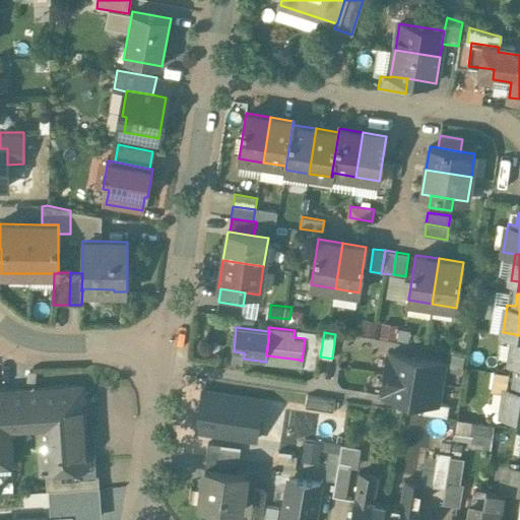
[(519,335),(516,335),(515,334),(510,361),(518,363),(516,375),(519,375),(519,335)]
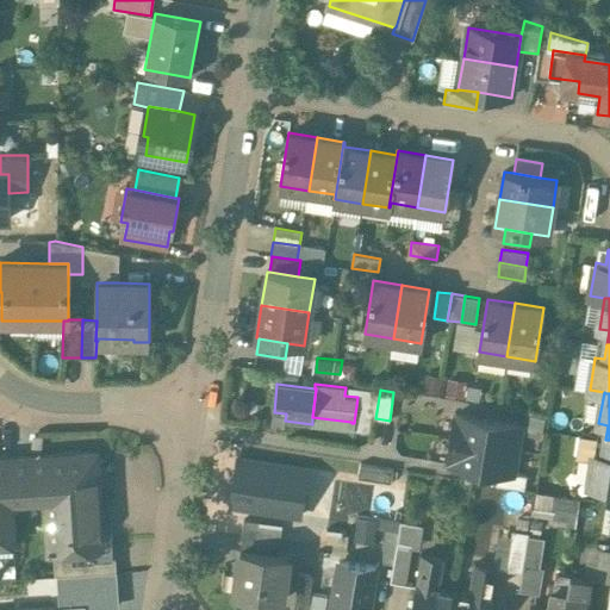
[(521,424),(455,414),(452,439),(517,449),(521,424)]
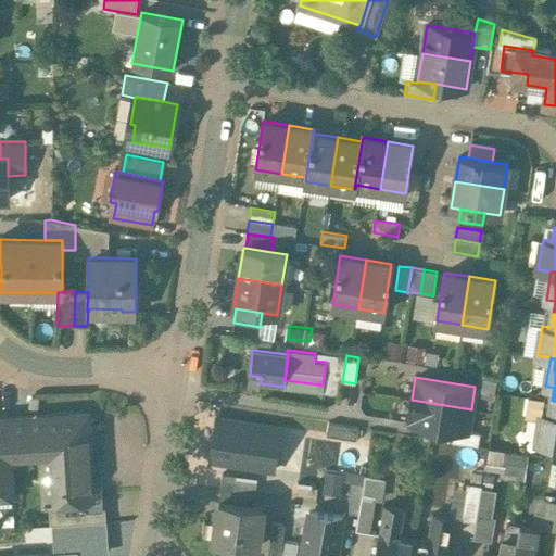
[(471,409),(412,400),(408,421),(454,429),(468,431),(471,409)]
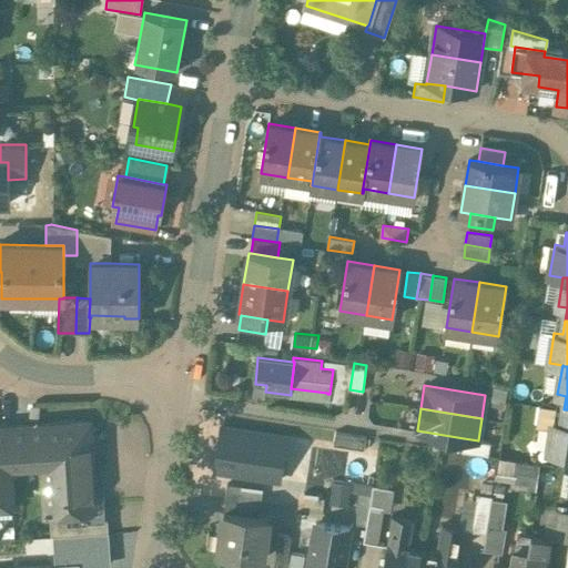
[(567,409),(564,409),(563,423),(554,421),(548,452),(567,455),(567,409)]
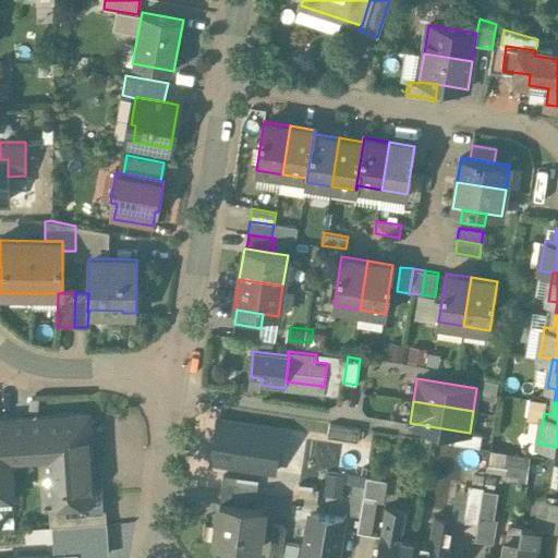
[(88,414),(14,419),(16,447),(17,447),(47,445),(51,499),(45,499),(45,502),(51,502),(94,499),(88,414)]
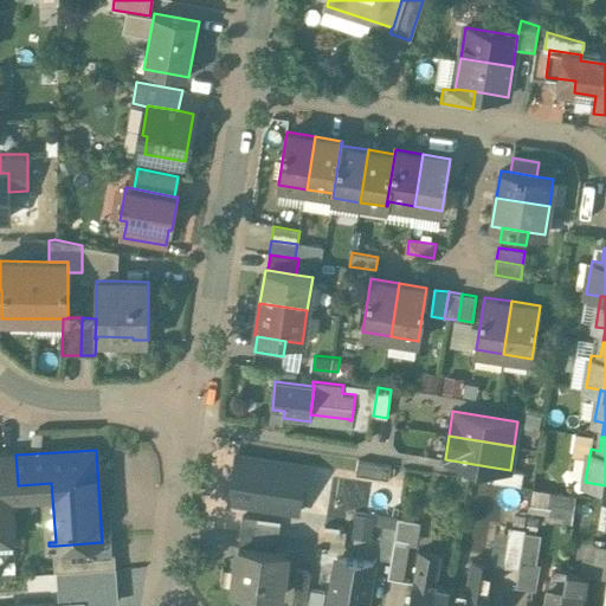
[(0,456),(0,537),(15,536),(12,494),(20,492),(19,485),(18,485),(15,455),(0,456)]
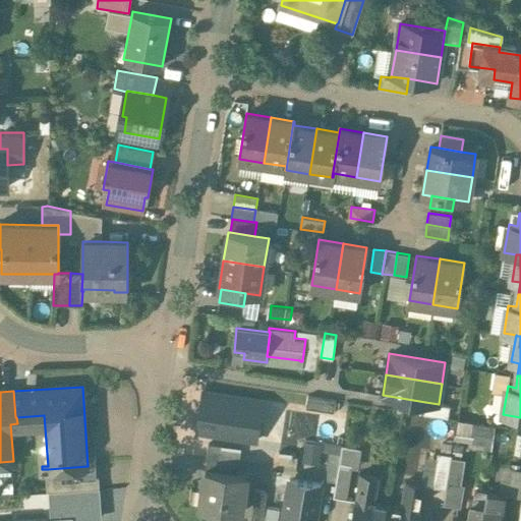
[(235,396),(203,392),(196,431),(218,435),(256,441),(264,401),(251,399),(247,398),(241,397),(235,396)]
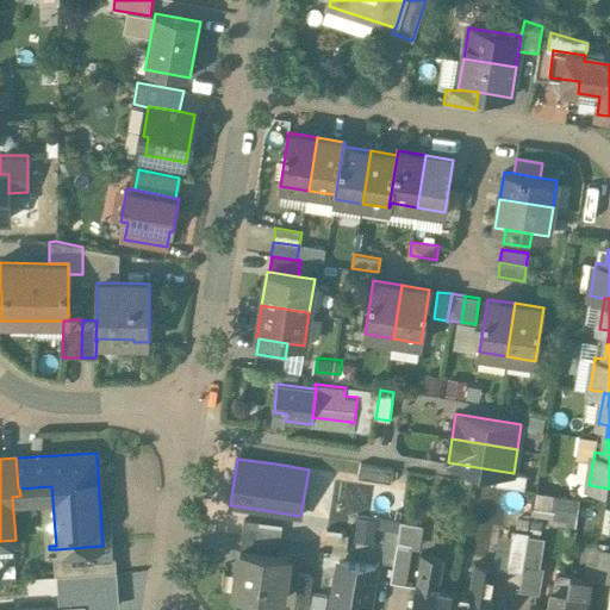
[(365,462),(363,473),(392,477),(393,466),(365,462)]
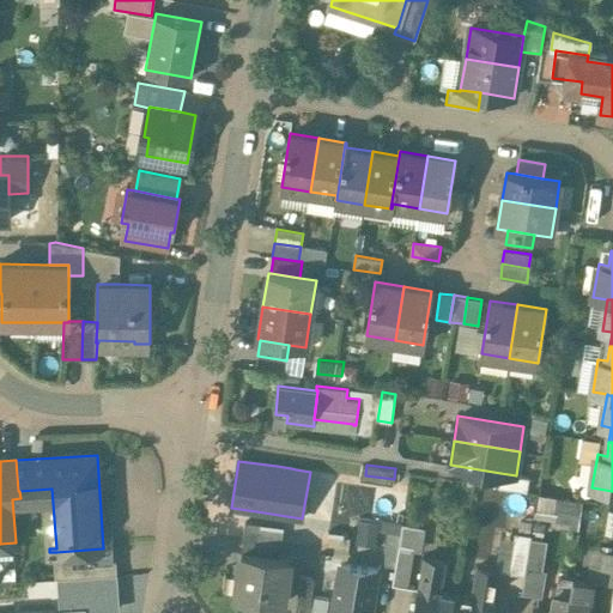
[(516,475),(501,473),(498,487),(527,491),(529,478),(516,475)]
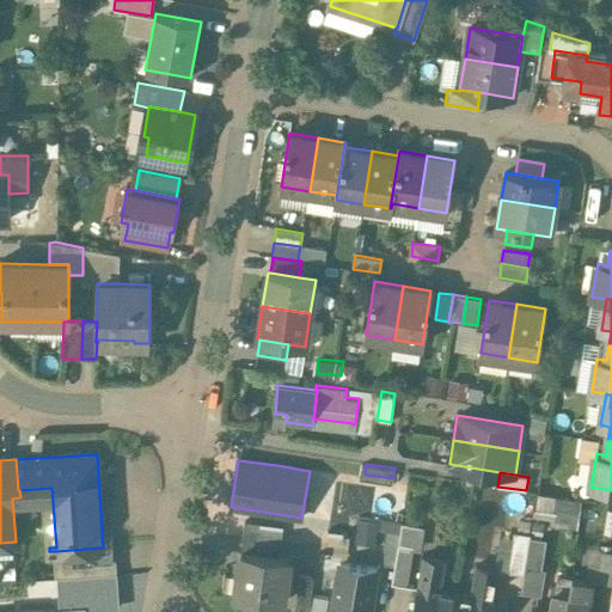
[(582,502),(537,495),(534,512),(555,514),(554,524),(579,527),(582,502)]
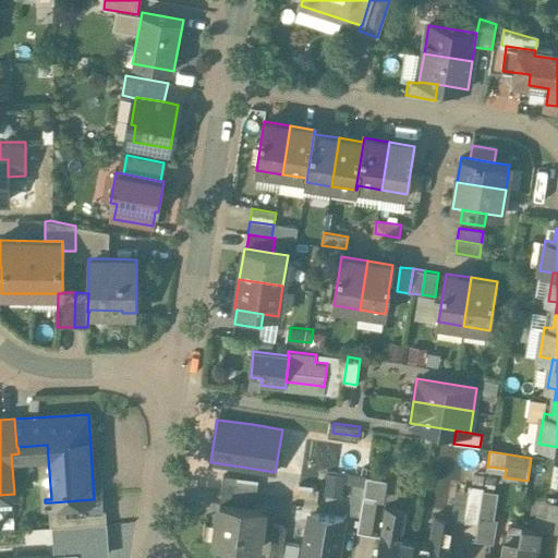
[(258,480),(240,477),(238,477),(223,475),(221,489),(257,494),(258,480)]
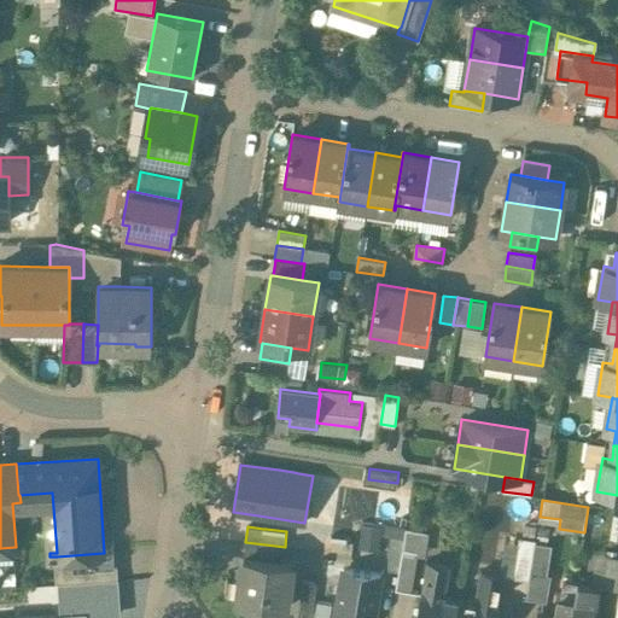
[(426,531),(406,528),(403,538),(402,548),(418,551),(417,555),(423,557),(426,531)]
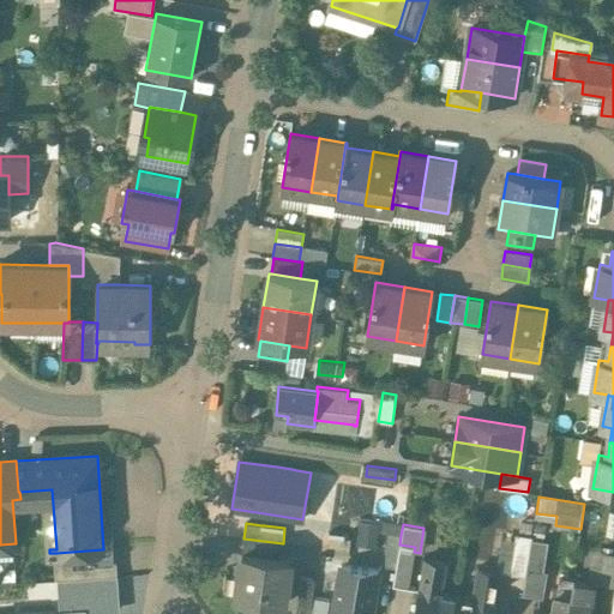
[(401,535),(387,533),(381,566),(396,569),(399,545),(401,535)]
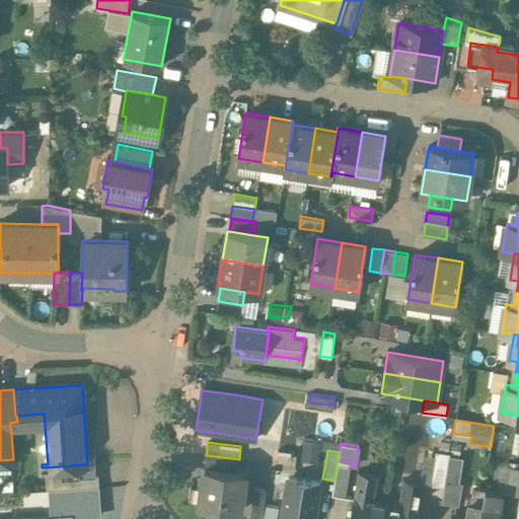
[(449,453),(436,451),(430,485),(444,487),(445,482),(449,453)]
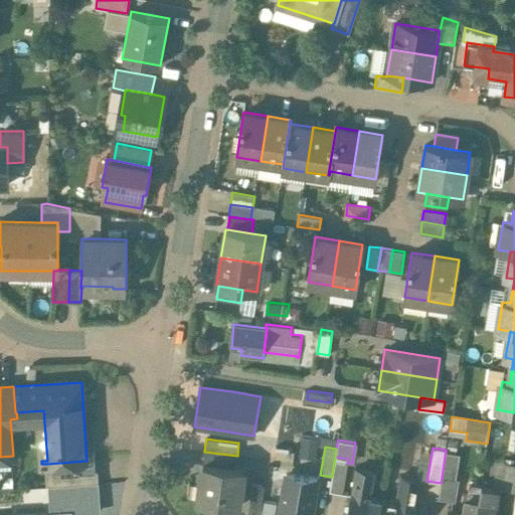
[(237,456),(204,452),(202,464),(235,468),(237,456)]
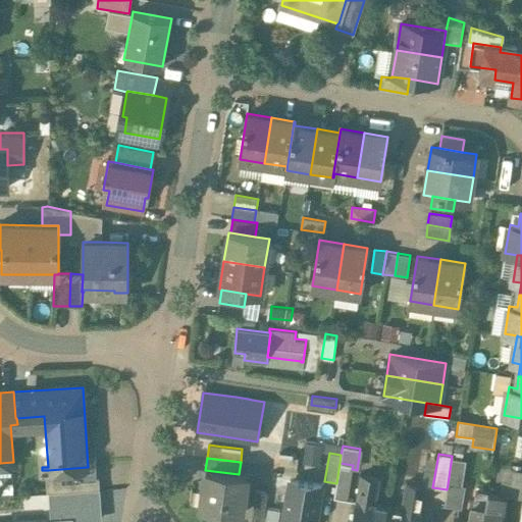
[(353,465),(340,463),(336,483),(333,498),(347,500),(352,469),(353,465)]
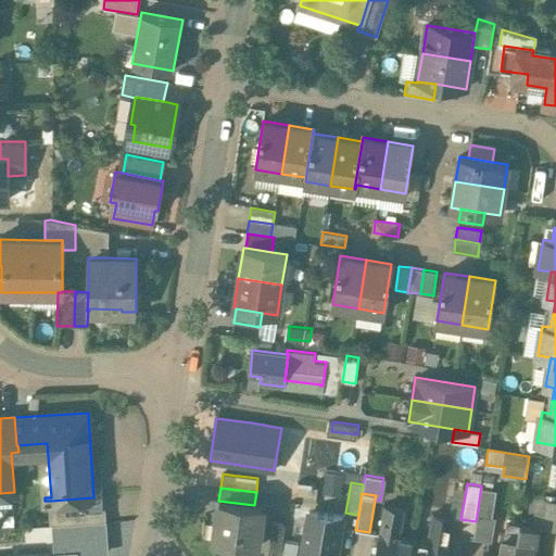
[(93,497),(51,501),(52,523),(59,523),(103,520),(102,497),(93,497)]
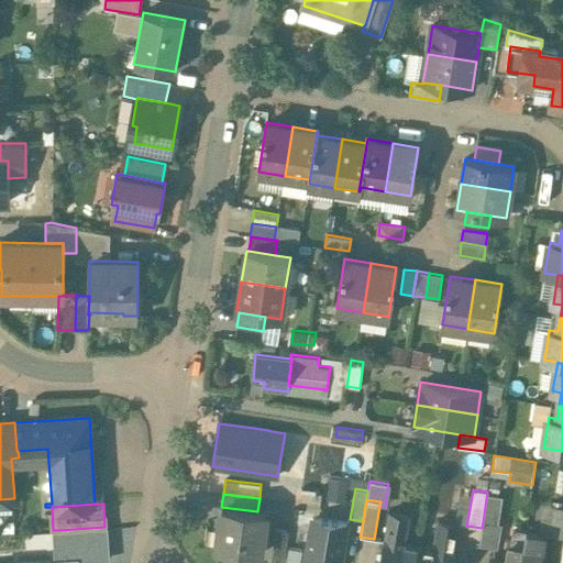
[(257,511),(221,507),(221,509),(223,509),(221,531),(219,531),(217,549),(261,554),(265,512),(257,511)]
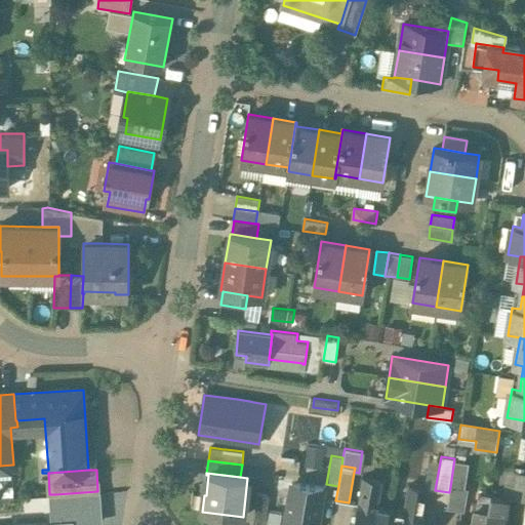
[(524,475),(517,474),(512,500),(524,501),(524,475)]
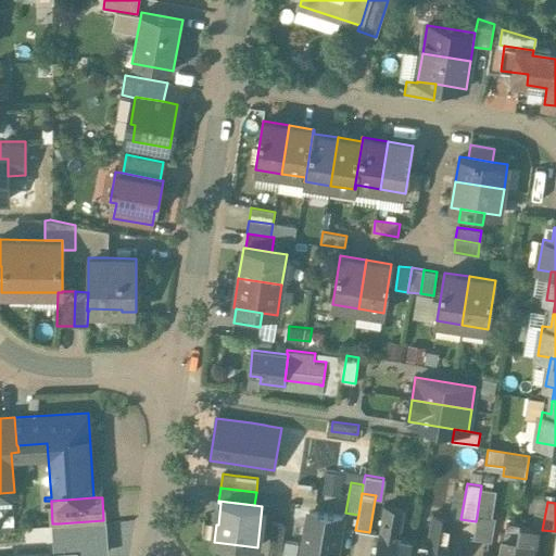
[(404,508),(384,505),(380,533),(379,532),(375,555),(411,555),(414,539),(400,536),(404,508)]
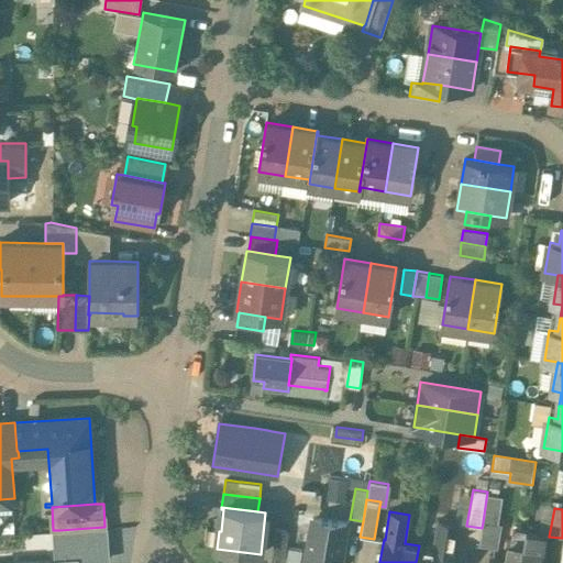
[(340,562),(346,522),(312,517),(305,562),(340,562)]
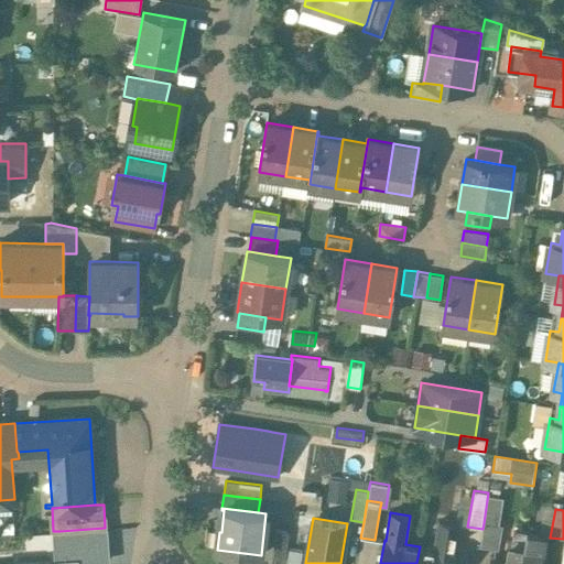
[(435,549),(420,546),(416,563),(453,563),(455,553),(454,552),(459,524),(440,521),(435,549)]
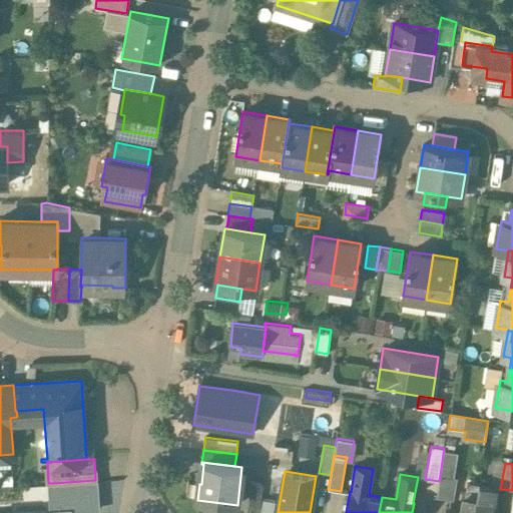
[(454,479),(440,476),(439,481),(436,497),(451,499),(454,479)]
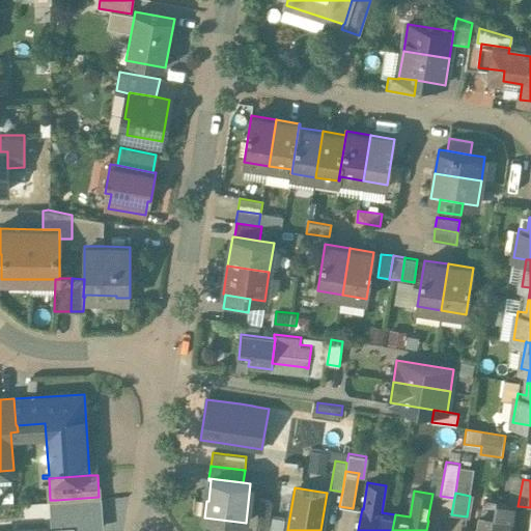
[(99,497),(56,500),(58,528),(72,528),(72,529),(101,527),(99,497)]
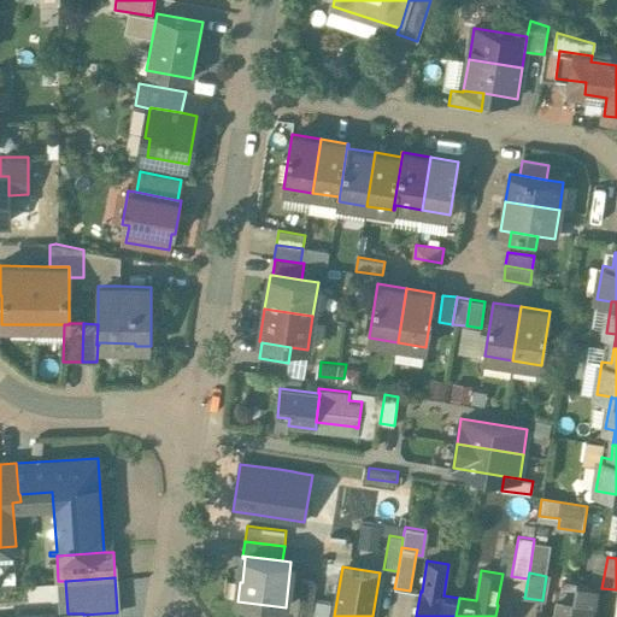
[(316,582),(301,580),(298,613),(312,616),(316,582)]
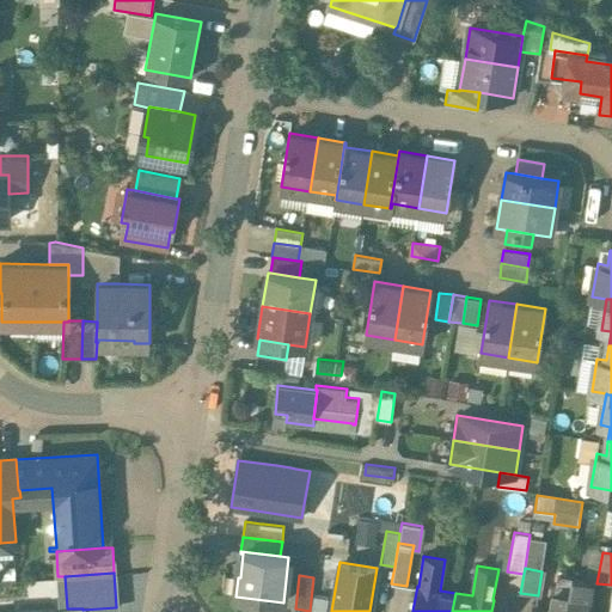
[(551,611),(531,609),(530,611),(564,611),(571,577),(558,576),(551,611)]
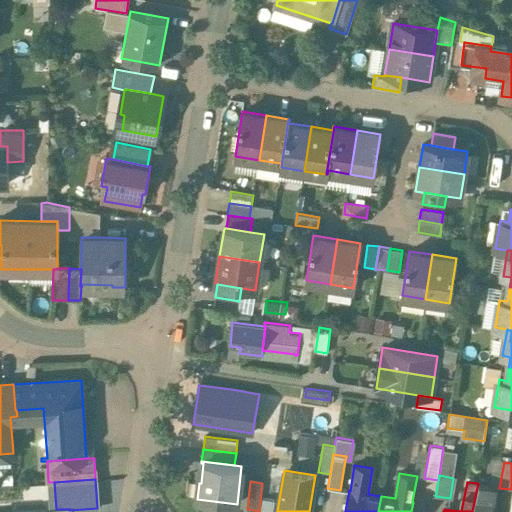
[(489,511),(494,486),(478,483),(472,511),(489,511)]
